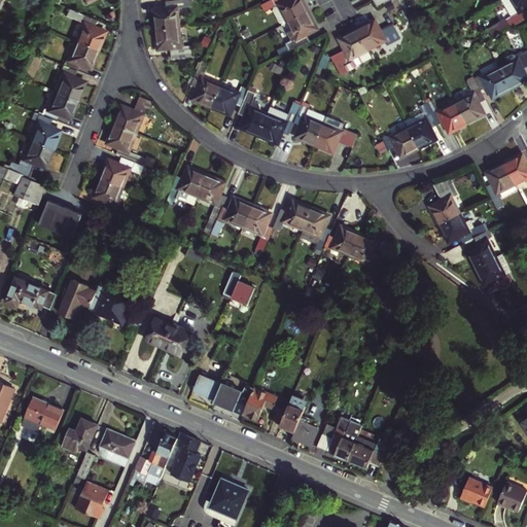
[(154,8),(156,28),(179,26),(177,7),(190,5),(189,0),(167,0),(166,0),(167,7),(154,8)]
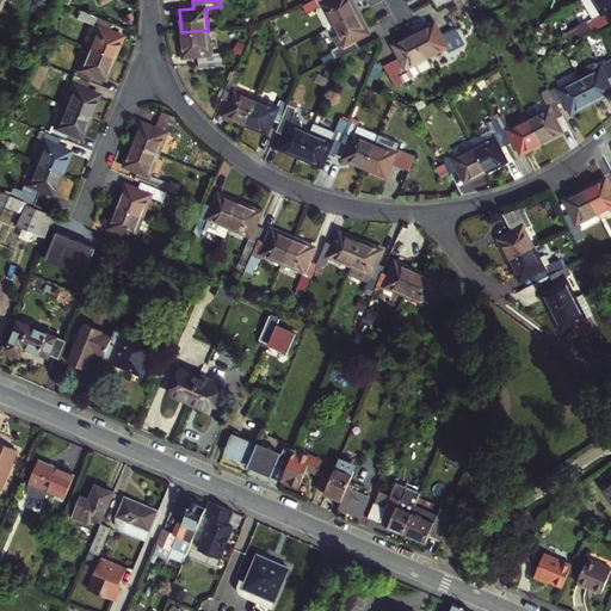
[(325,25),(329,26),(334,24),(358,12),(351,0),(312,0),(303,5),(308,13),(319,7),(318,11),(325,25)]
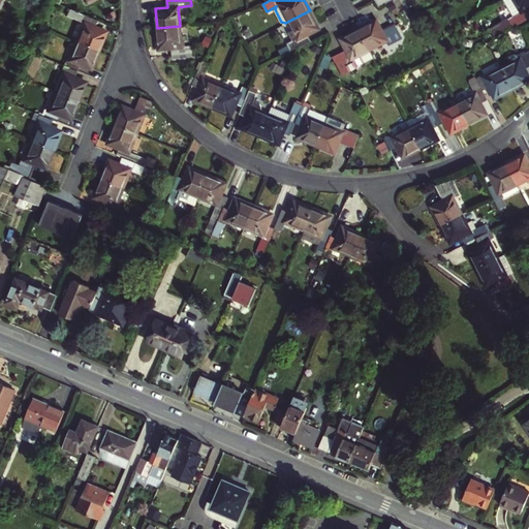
[(528,0),(503,0),(514,17),(508,20),(512,26),(528,16),(528,0)]
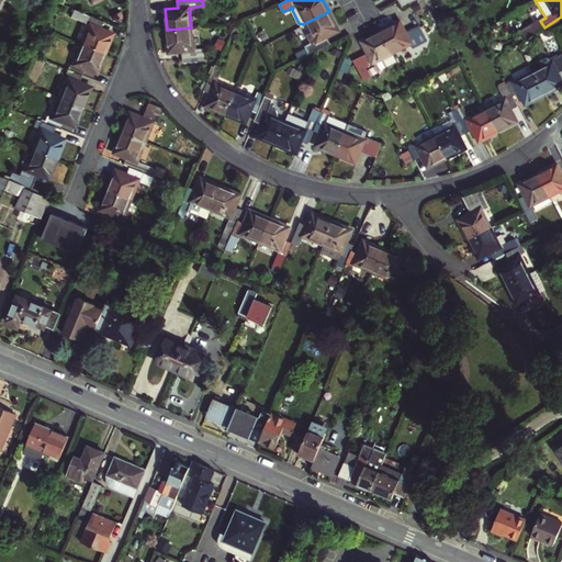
[(89,23),(81,42),(104,52),(112,32),(100,26),(103,20),(74,8),(70,15),(89,23)]
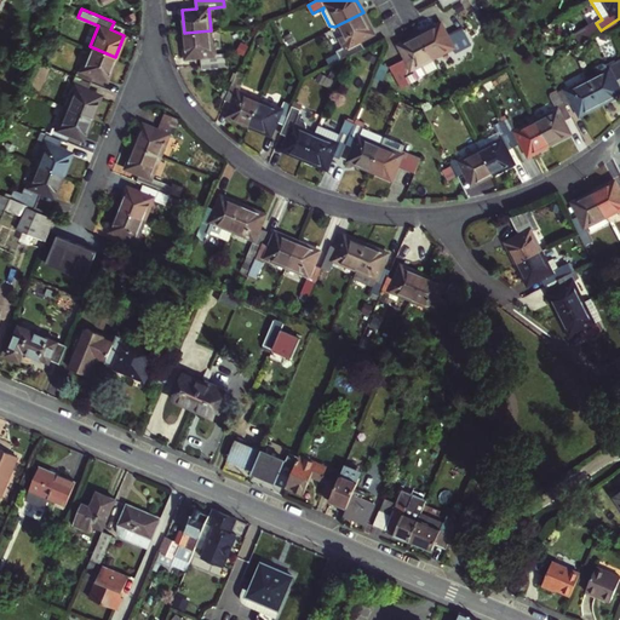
[(363,12),(339,24),(350,45),(346,46),(351,55),(365,47),(361,40),(374,33),(363,12)]
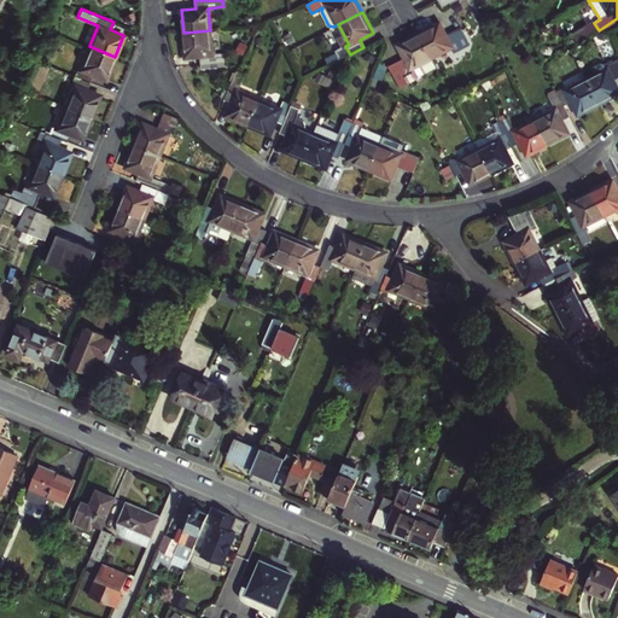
[(419,34),(431,58),(452,47),(453,51),(470,42),(462,28),(447,35),(439,23),(419,34)]
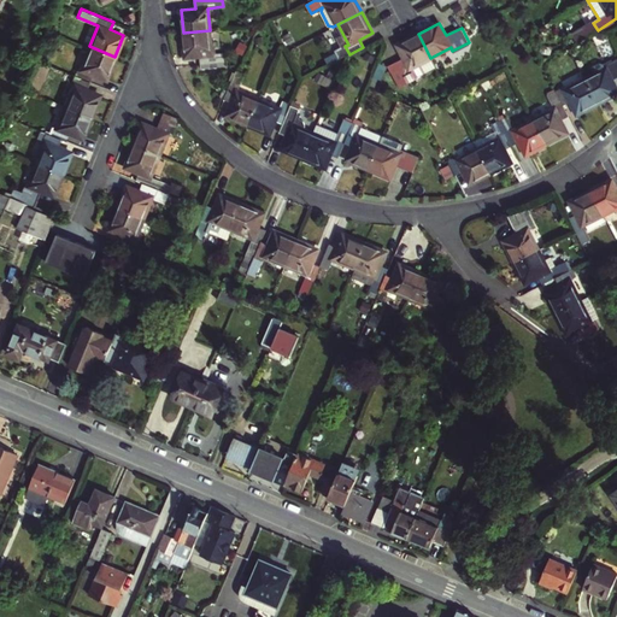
[(210,31),(210,30),(183,33),(186,57),(200,56),(200,63),(201,68),(201,69),(217,66),(224,65),(224,60),(223,52),(216,53),(212,53),(211,48),(210,31)]
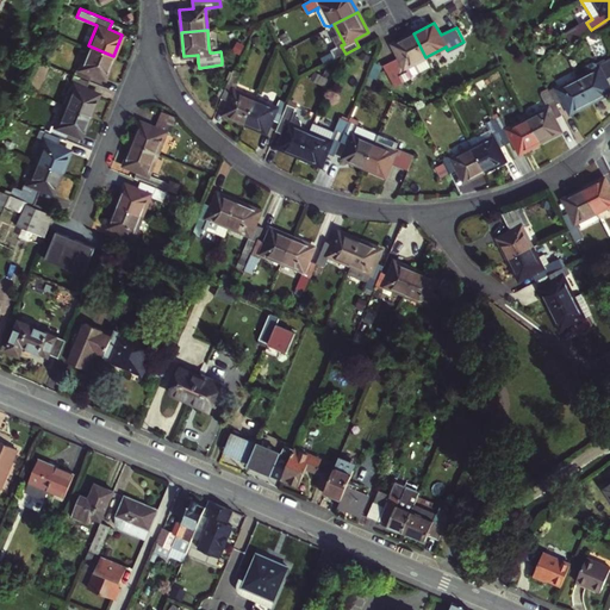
[(412,78),(431,68),(425,57),(414,33),(393,44),(399,56),(384,64),(392,82),(400,79),(403,82),(412,78)]
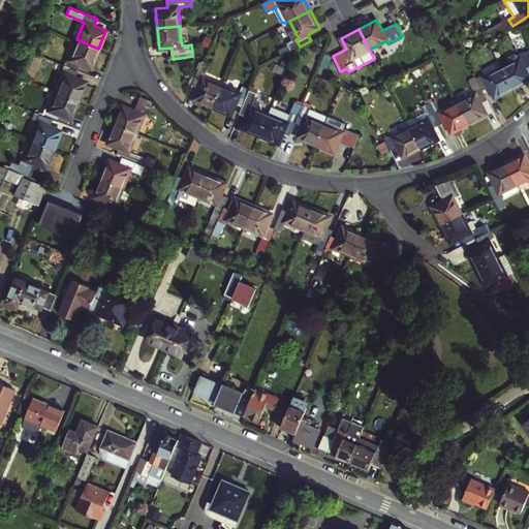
[(91,67),(98,49),(76,39),(69,58),(67,57),(64,64),(76,69),(80,62),(91,67)]
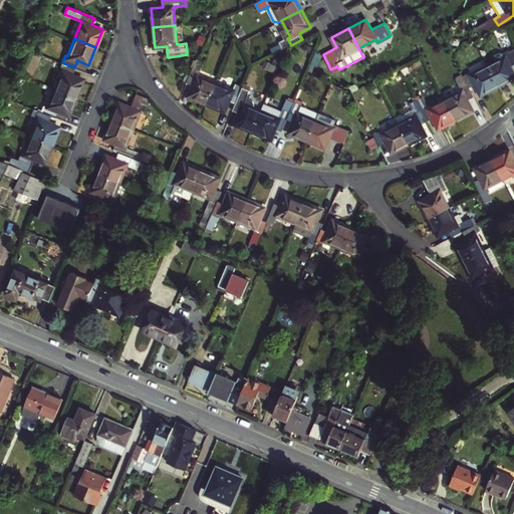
[(505,58),(488,66),(498,86),(513,77),(513,74),(510,67),(513,64),(513,47),(509,50),(503,54),(505,58)]
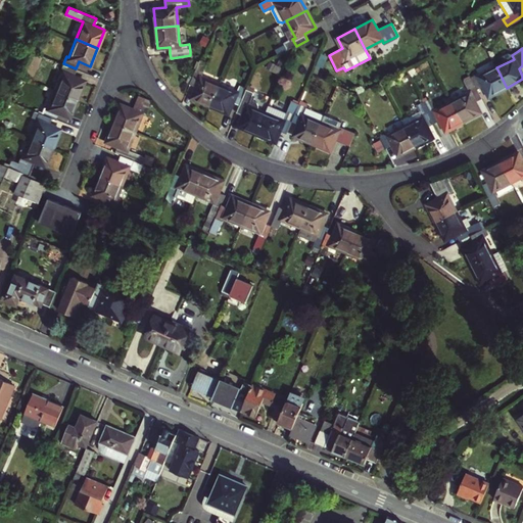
[(514,59),(512,55),(494,63),(496,67),(514,59)]
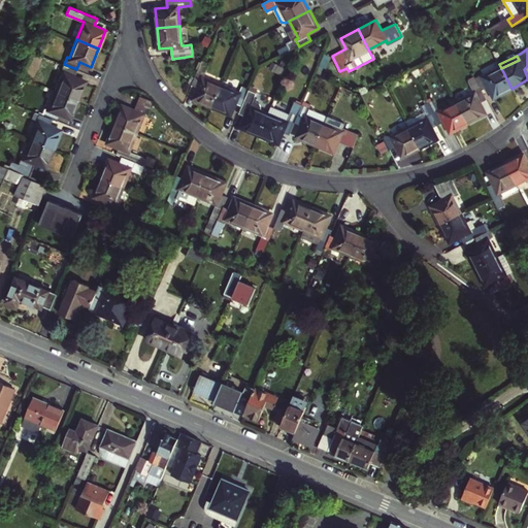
[(194,98),(212,106),(221,85),(203,77),(209,63),(202,60),(192,84),(198,87),(194,98)]
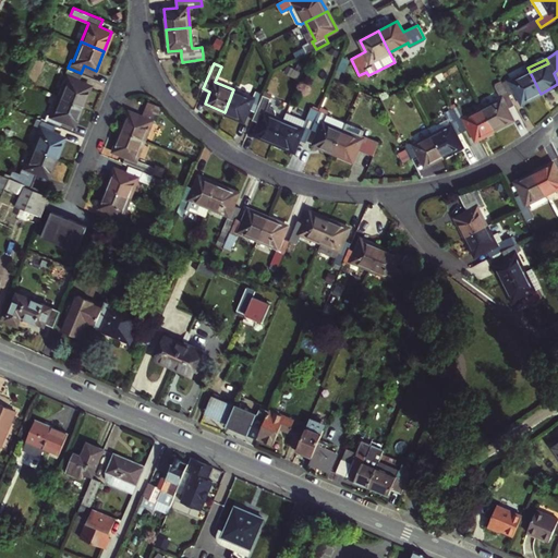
[(79,80),(81,73),(68,68),(64,75),(68,76),(60,95),(82,104),(91,84),(79,80)]
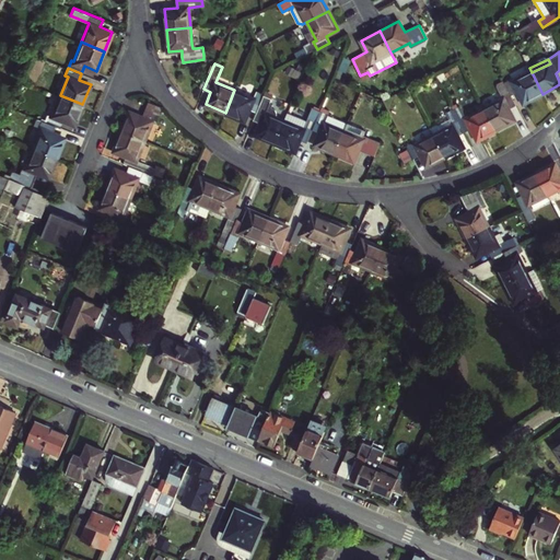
[(524,104),(543,94),(532,72),(513,82),(512,79),(504,83),(511,96),(517,92),(524,104)]
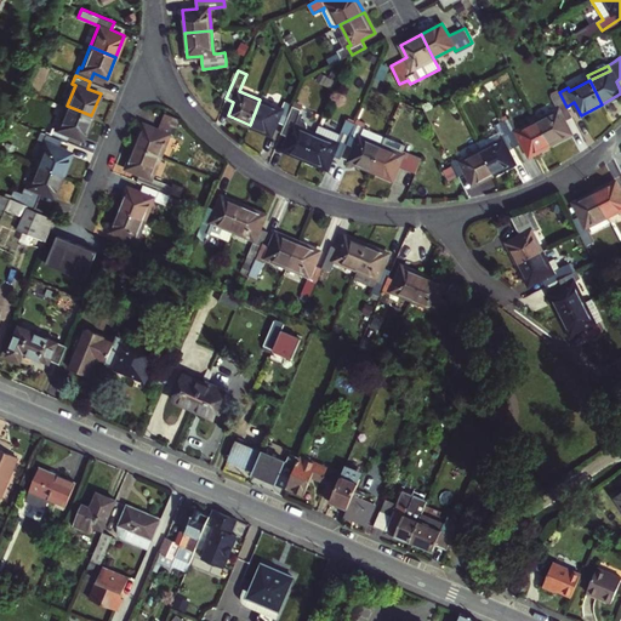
[(573,118),(567,107),(559,92),(551,96),(558,110),(537,121),(551,144),(571,134),(564,121),(573,118)]
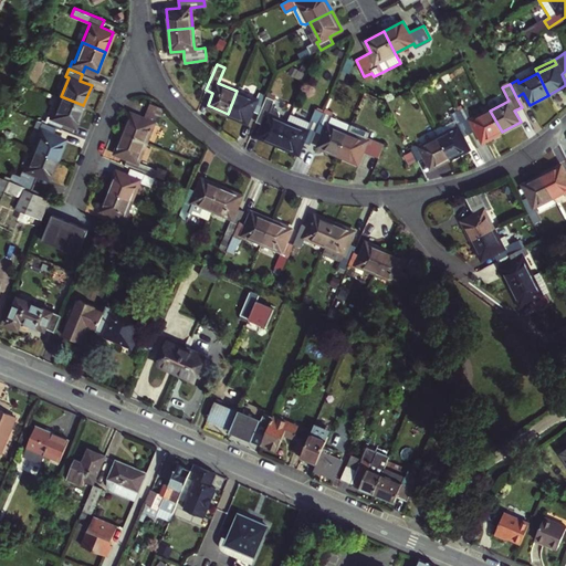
[(257,100),(237,91),(228,114),(248,123),(252,111),(260,113),(265,100),(258,96),(257,100)]
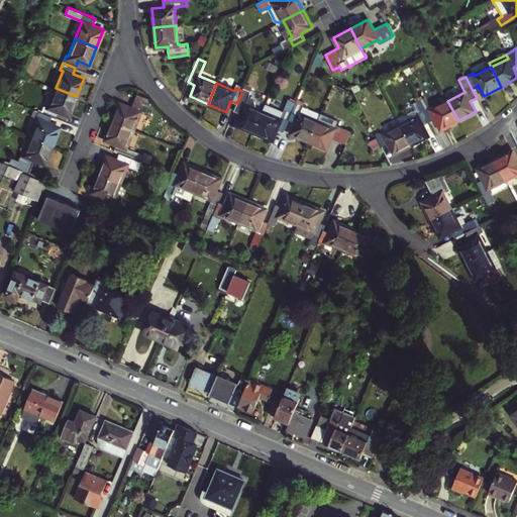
[(69,115),(76,96),(56,88),(48,106),(45,105),(42,112),(50,115),(55,117),(58,110),(69,115)]
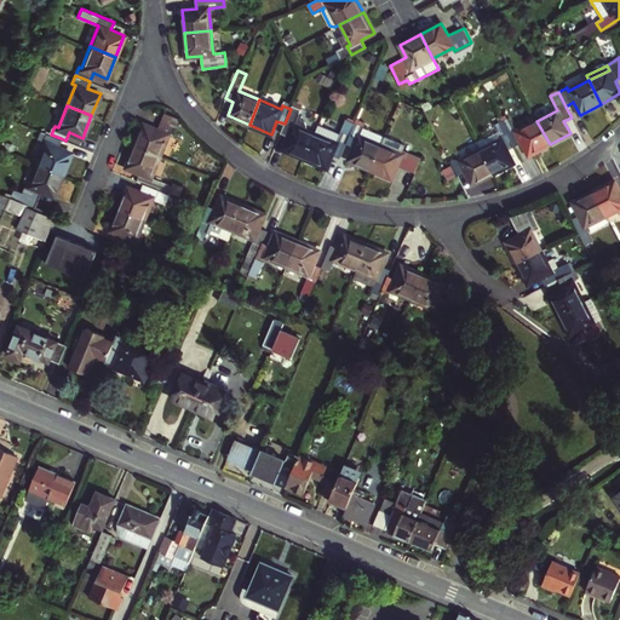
[(292,105),(291,109),(285,124),(281,132),(288,136),(283,149),(304,159),(319,126),(297,118),(298,118),(302,109),(292,105)]
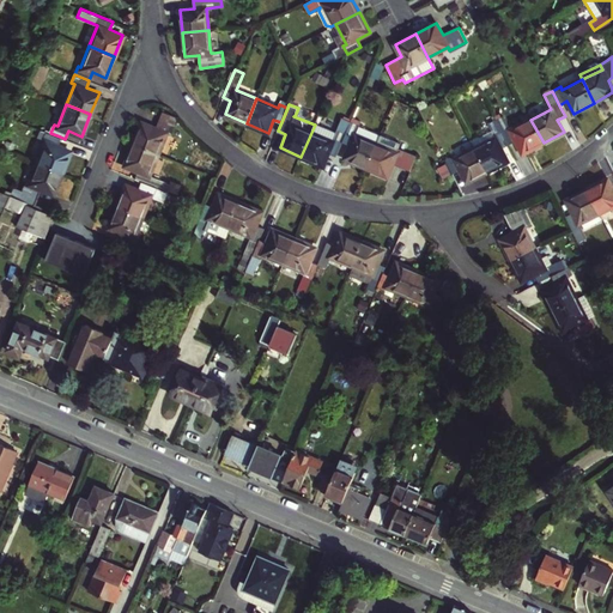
[(143,122),(134,144),(158,153),(167,133),(170,134),(177,116),(163,110),(156,127),(143,122)]
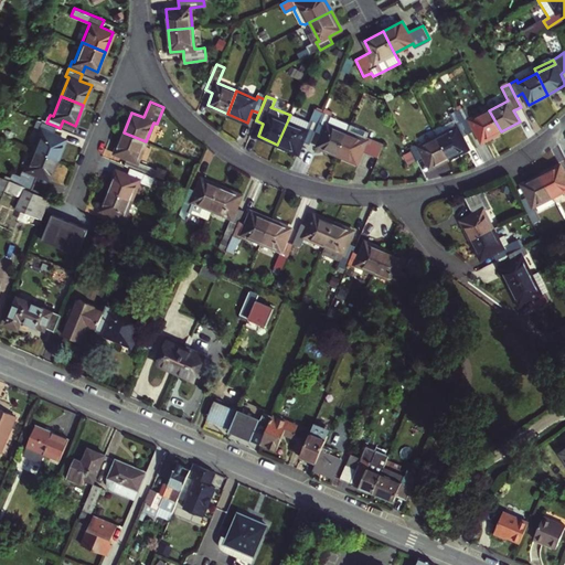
[(481,141),(501,131),(489,110),(471,119),(465,107),(457,110),(469,134),(476,130),(481,141)]
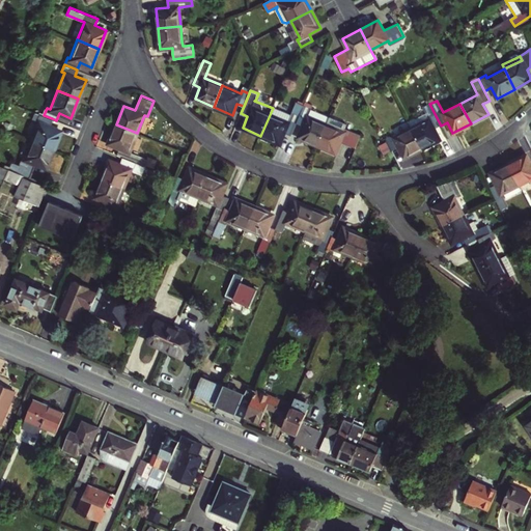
[(291,114),(273,107),(273,108),(260,136),(279,143),(284,132),(291,135),(297,122),(304,105),(297,102),(291,114)]
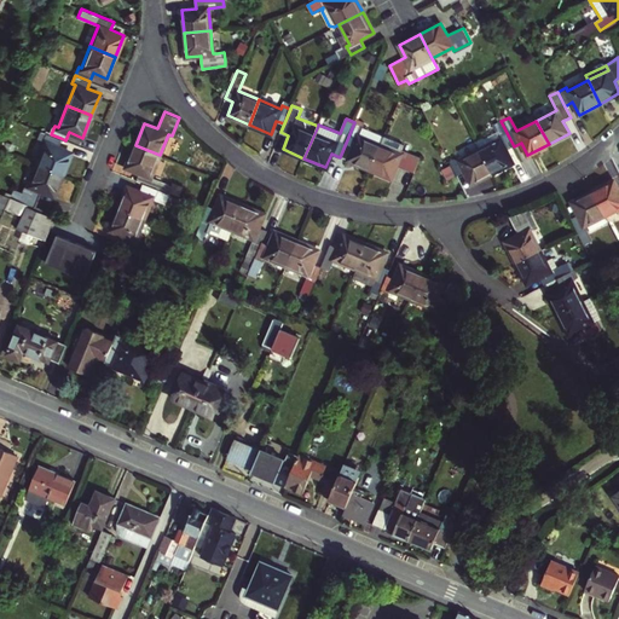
[(507,150),(514,146),(501,121),(492,126),(496,133),(499,139),(480,150),(492,174),(513,163),(507,150)]
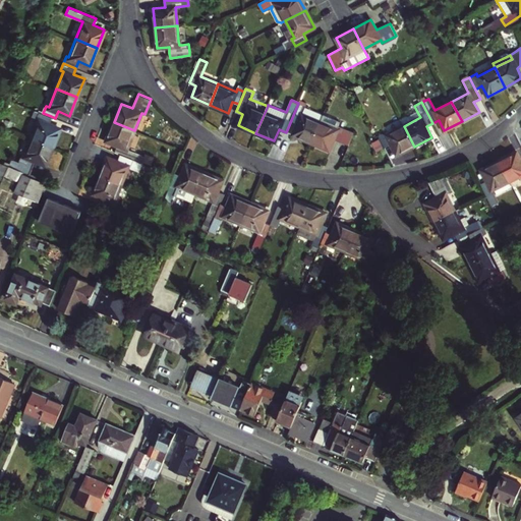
[(305,106),(298,103),(291,120),(297,123),(292,134),(310,142),(320,121),(323,114),(305,107),(305,106)]
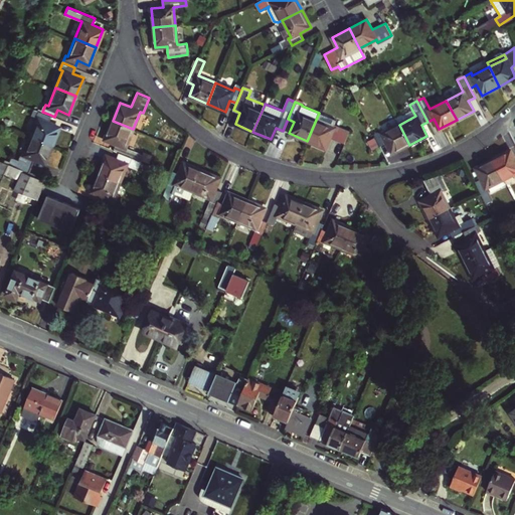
[(47,121),(50,115),(42,112),(37,110),(34,117),(37,118),(30,136),(51,144),(58,126),(47,121)]
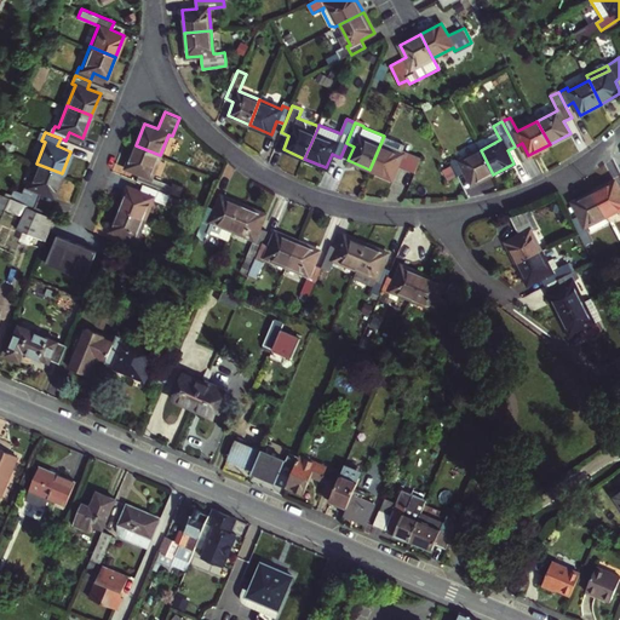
[(483,137),(476,142),(481,150),(500,139),(497,133),(484,139),(483,137)]
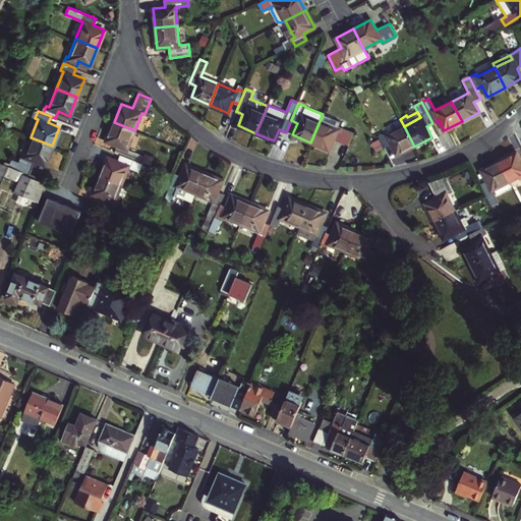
[(320,121),(310,142),(329,151),(334,139),(341,142),(346,129),(339,126),(338,129),(320,121)]
